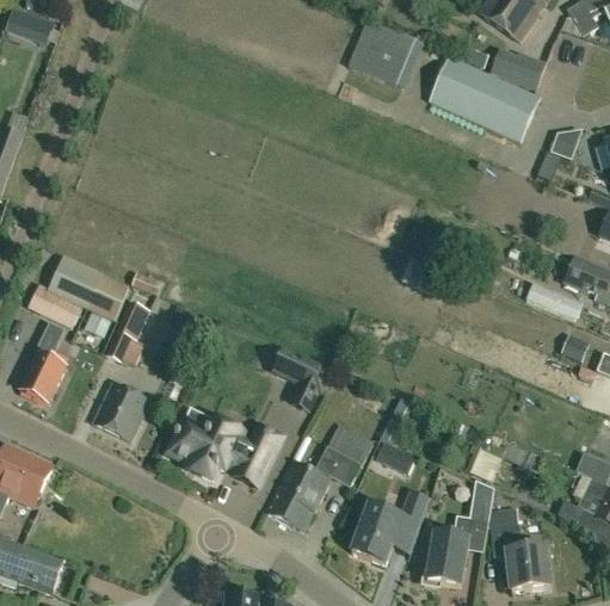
[(518,39),(546,0),(486,0),(479,11),(518,39)]
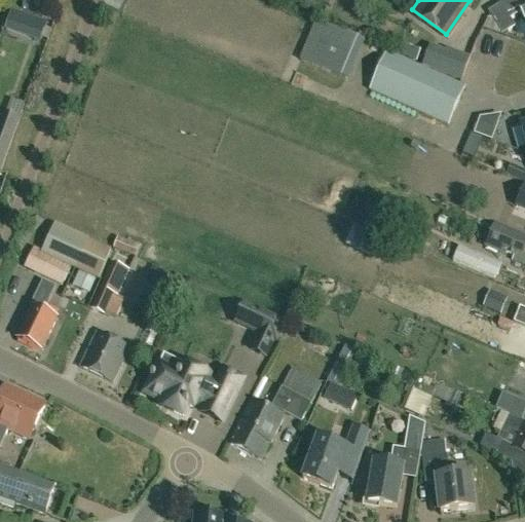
[(499,0),(508,12),(518,6),(524,17),(524,16),(524,0),(499,0)]
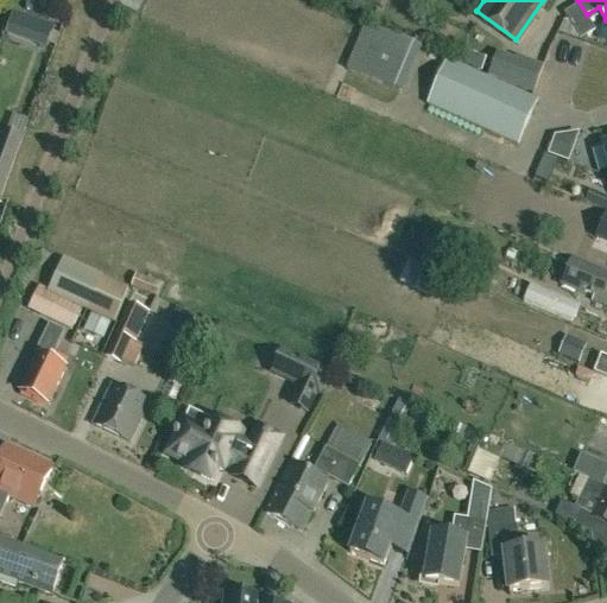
[(13,8),(6,29),(45,43),(52,23),(13,8)]
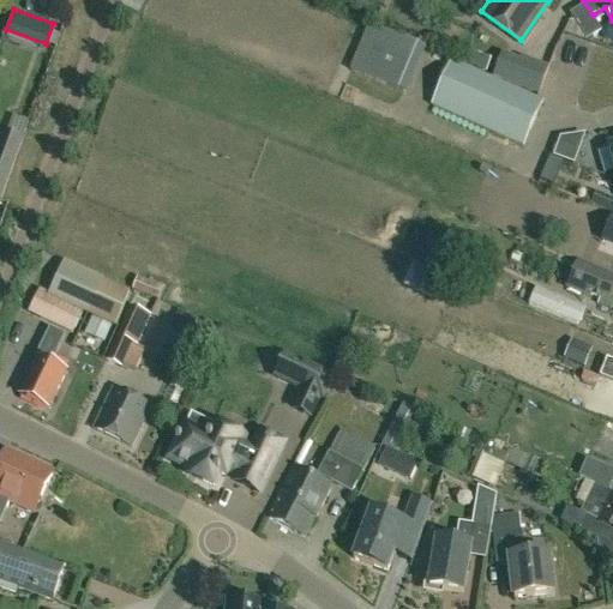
[(406,89),(425,44),(367,19),(348,65),(406,89)]
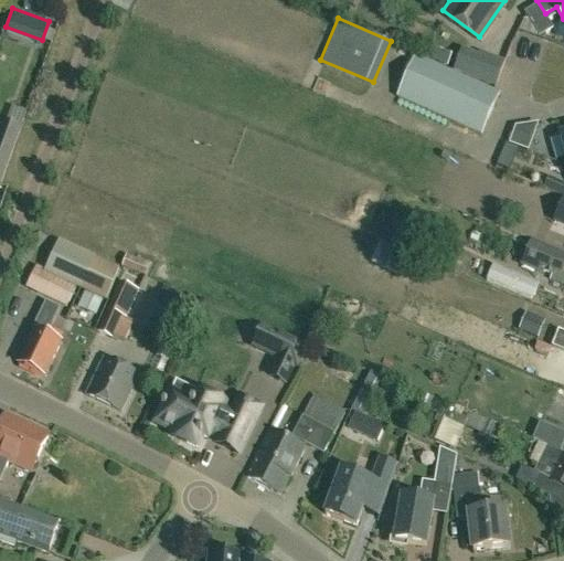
[(445,62),(449,51),(432,44),(427,55),(445,62)]
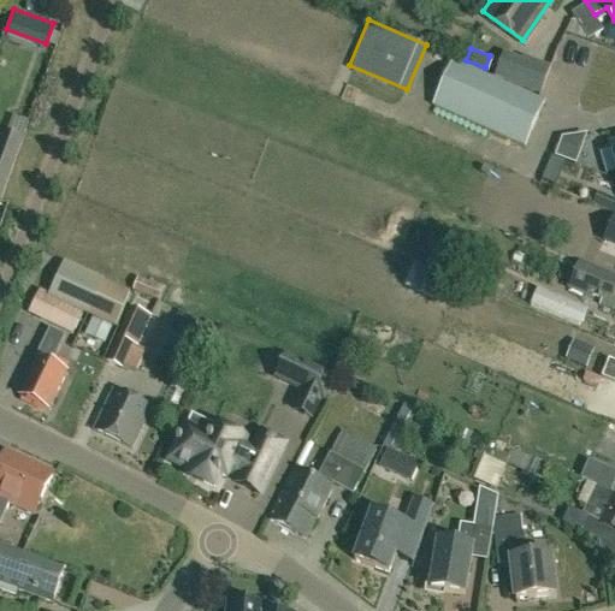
[(520,54),(502,48),(492,72),(539,93),(550,61),(522,51),(520,54)]
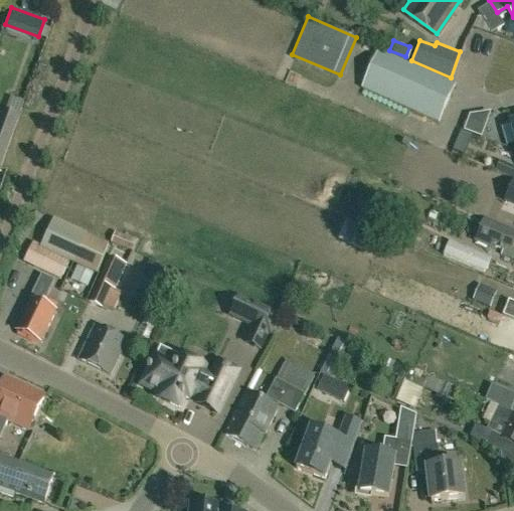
[(411,62),(378,47),(361,86),(437,119),(454,81),(450,79),(451,77),(411,60),(411,62)]
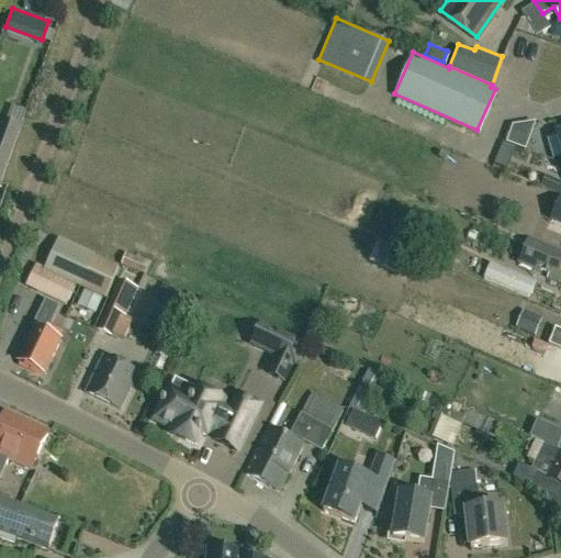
[(0,176),(19,124),(1,118),(0,121),(0,176)]
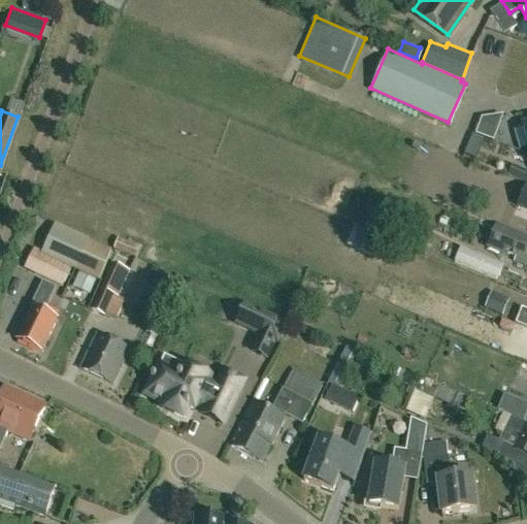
[(526,167),(512,162),(511,166),(507,173),(526,181),(526,167)]
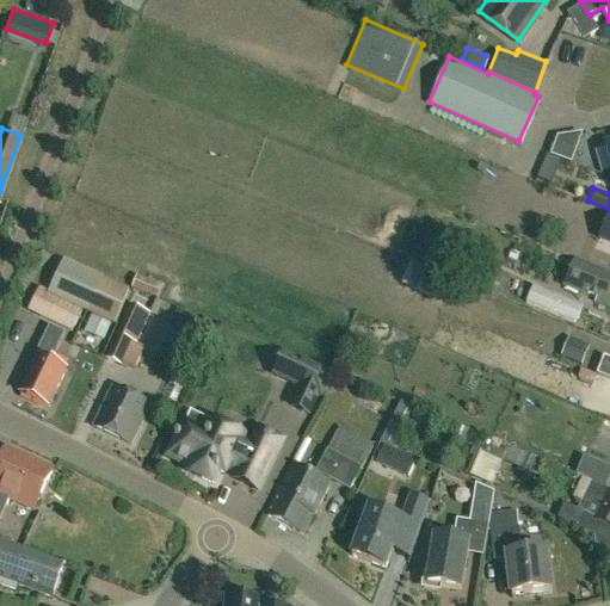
[(579,197),(587,201),(591,192),(583,189),(579,197)]
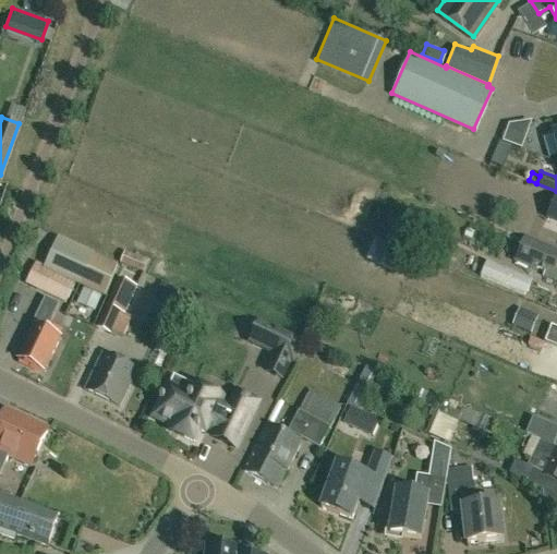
[(104,294),(117,262),(58,235),(45,264),(35,259),(24,280),(65,301),(74,280),(83,285),(100,293),(104,294)]
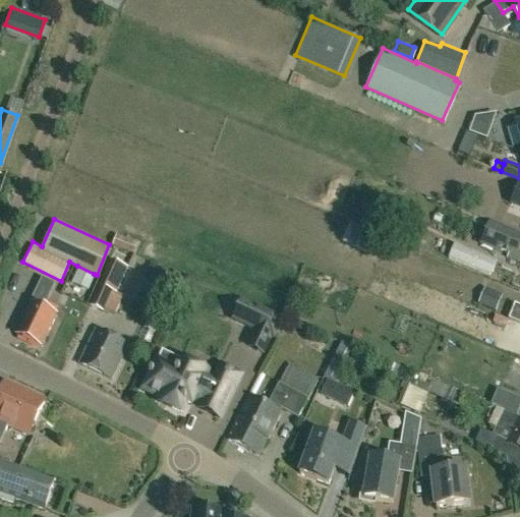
[(519,255),(519,233),(487,220),(479,239),(519,255)]
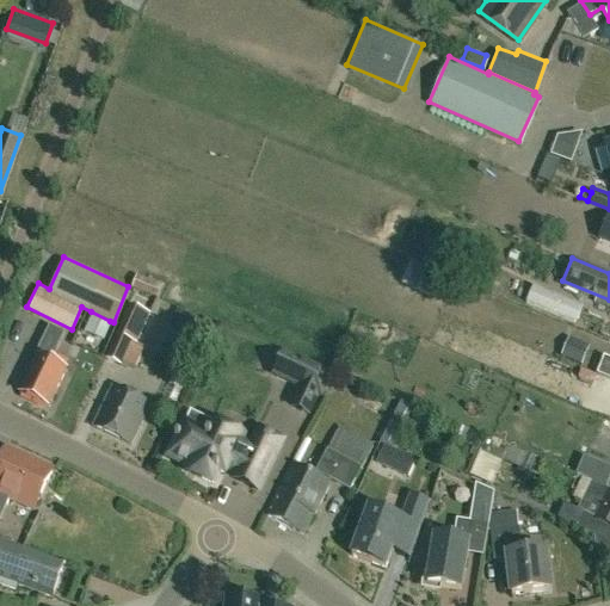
[(156,295),(161,282),(135,271),(130,284),(156,295)]
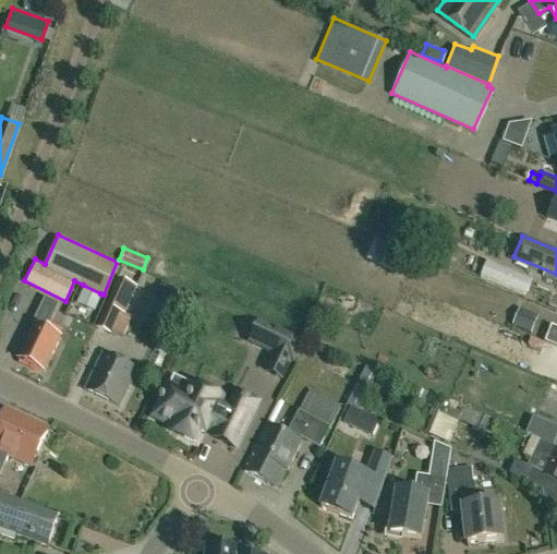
[(486,259),(481,272),(525,291),(532,277),(486,259)]
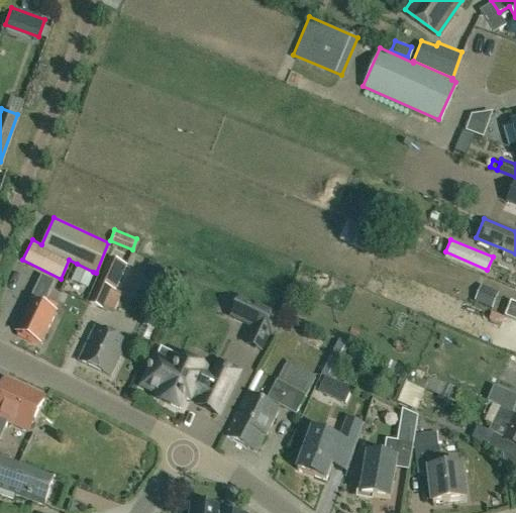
[(114,288),(126,262),(108,253),(87,300),(102,306),(110,286),(114,288)]
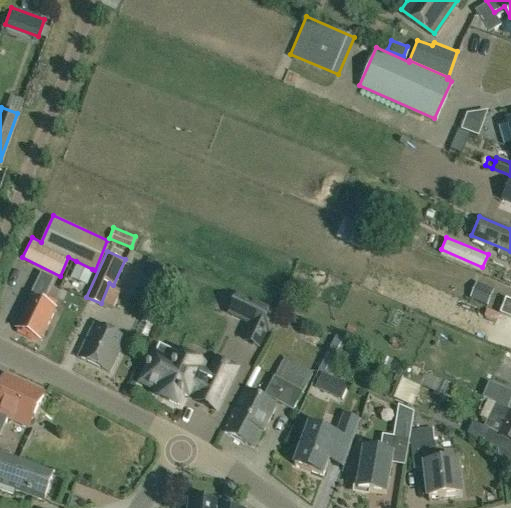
[(161,261),(147,255),(139,271),(154,277),(161,261)]
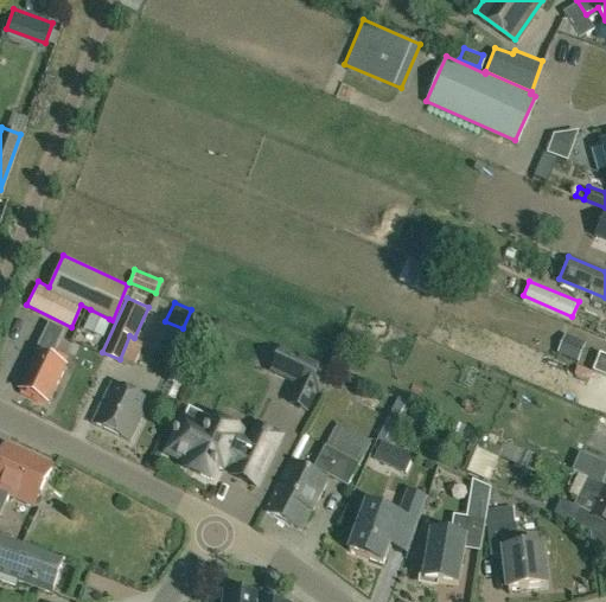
[(109,319),(90,309),(83,325),(102,334),(109,319)]
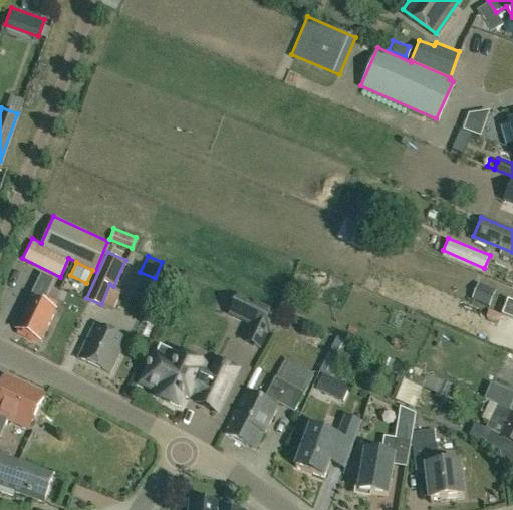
[(40,337),(55,307),(44,302),(47,297),(44,296),(53,277),(40,270),(29,295),(30,296),(16,325),(40,337)]
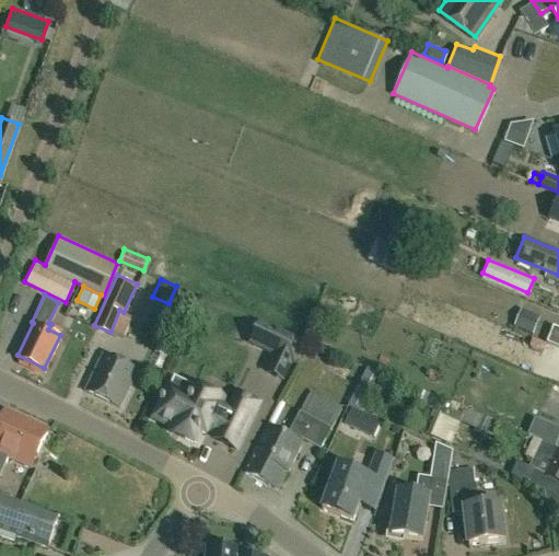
[(533,332),(539,314),(519,305),(512,323),(533,332)]
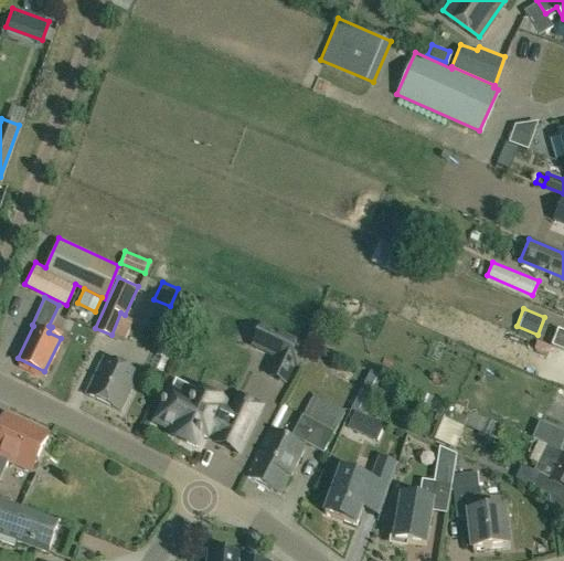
[(308,343),(261,323),(249,345),(297,367),(308,343)]
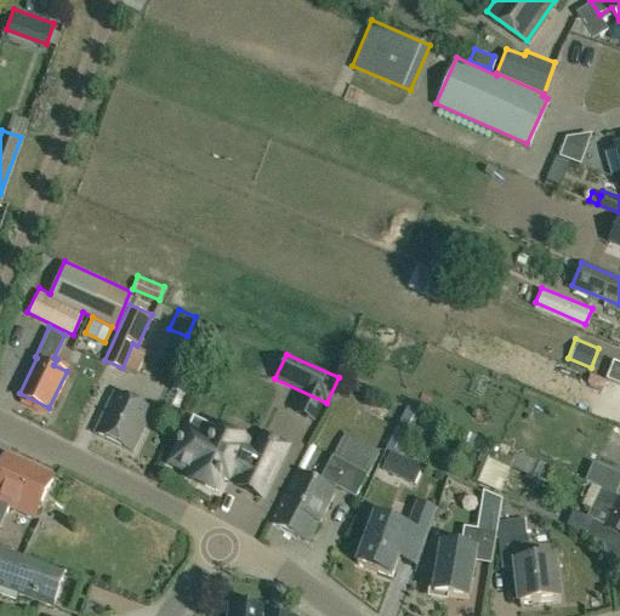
[(619,382),(619,361),(613,359),(606,377),(619,382)]
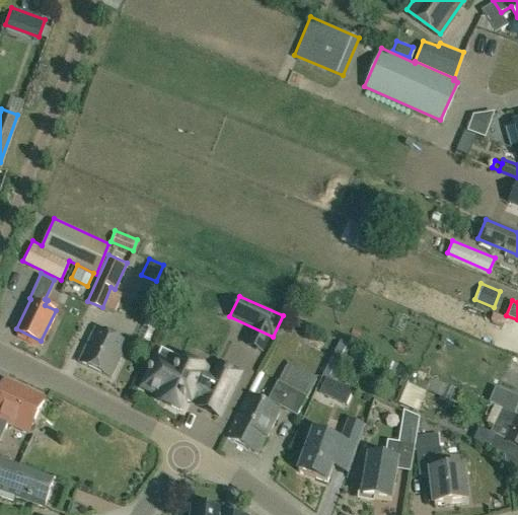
[(159,321),(164,311),(147,302),(142,313),(147,315),(137,334),(148,339),(158,320),(159,321)]
